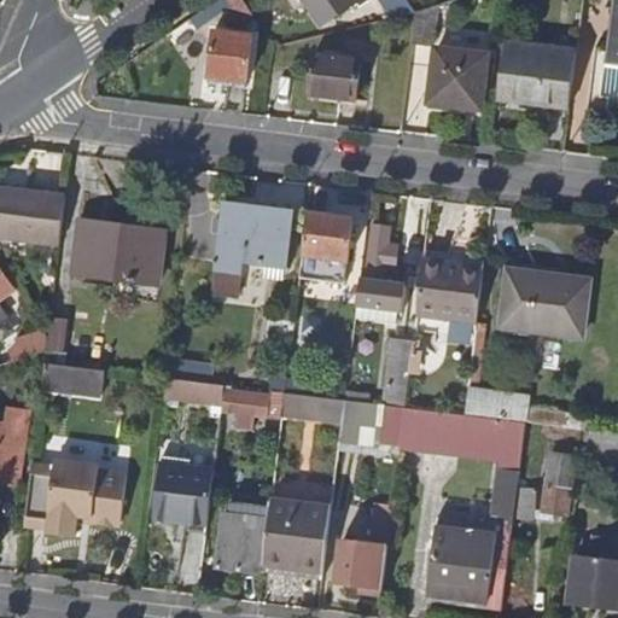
[(239,23),(255,13),(245,0),(221,0),(188,22),(194,29),(226,7),(239,23)]
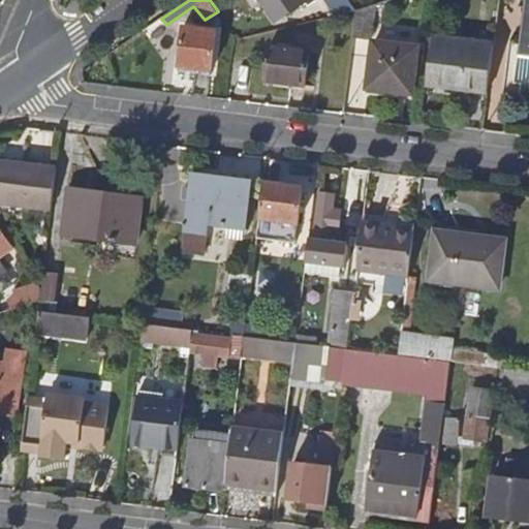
[(262,0),(278,21),(308,0),(262,0)]
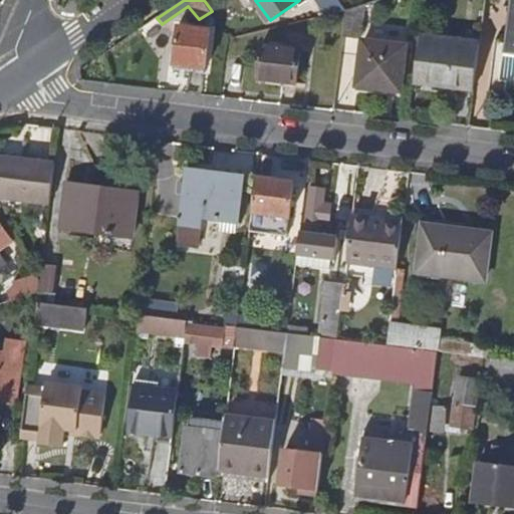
[(316,0),(326,15),(345,10),(346,9),(339,0),(316,0)]
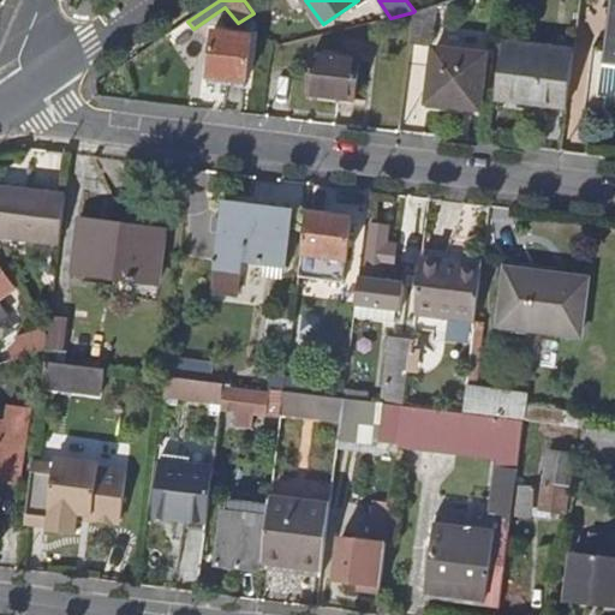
[(413,17),(408,45),(430,47),(435,4),(421,7),(413,17)]
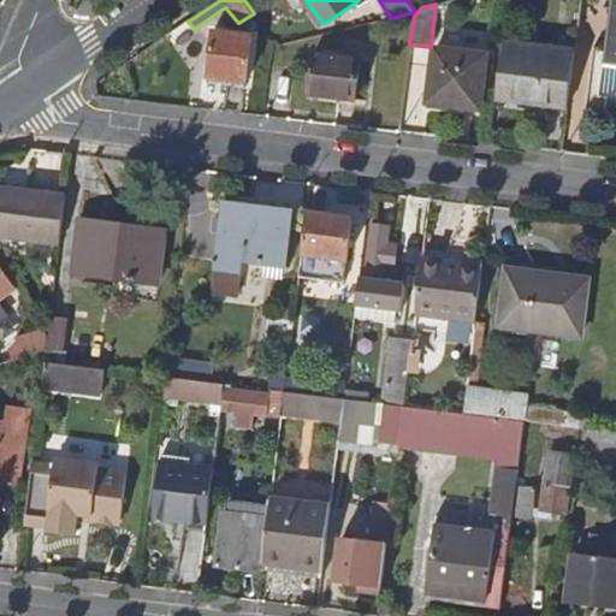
[(615,107),(615,15),(611,51),(593,48),(585,112),(604,114),(606,107),(615,107)]
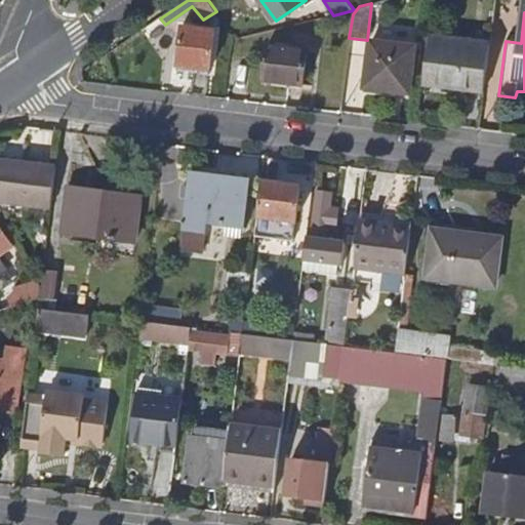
[(214,32),(182,28),(177,67),(209,71),(214,32)]
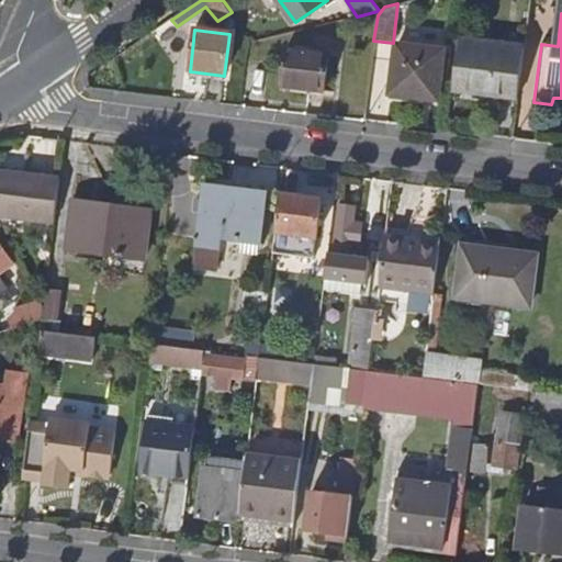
[(518,98),(525,46),(459,38),(453,86),(498,92),(498,96),(518,98)]
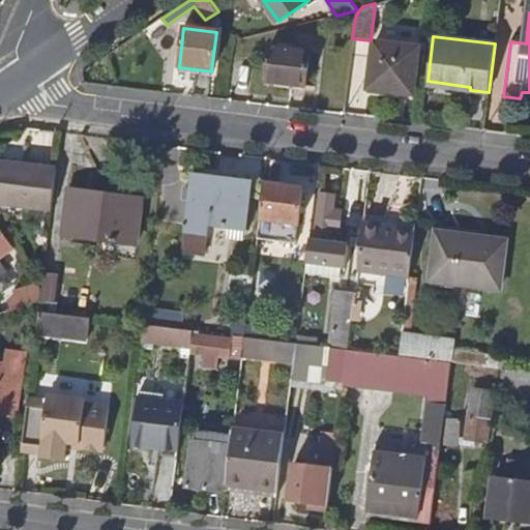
[(375,42),(369,88),(413,93),(418,48),(375,42)]
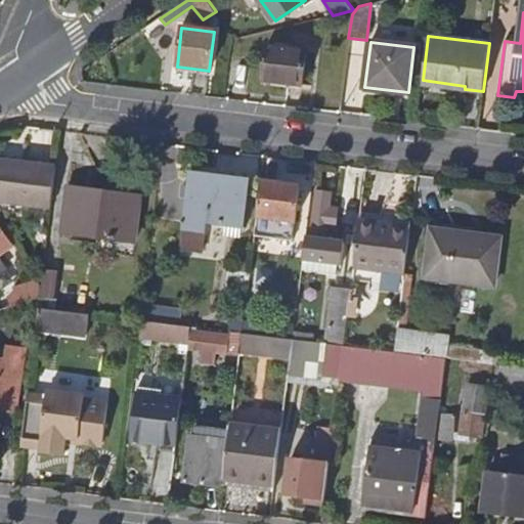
[(264,81),(288,83),(306,85),(309,59),(310,51),(268,46),(264,81)]
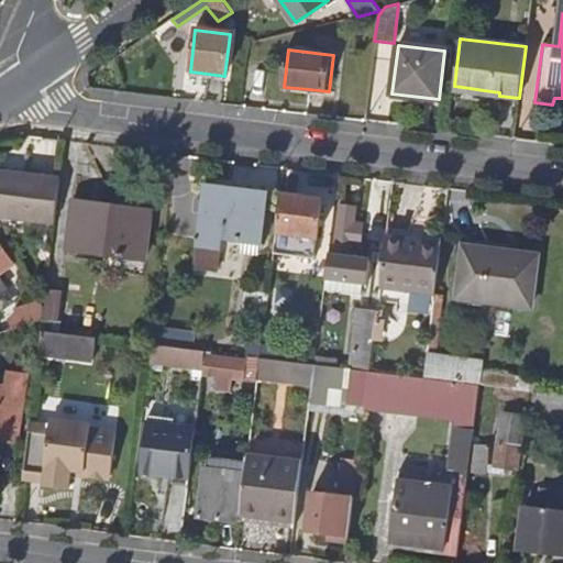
[(0,174),(0,214),(58,221),(64,175),(1,168),(0,174)]
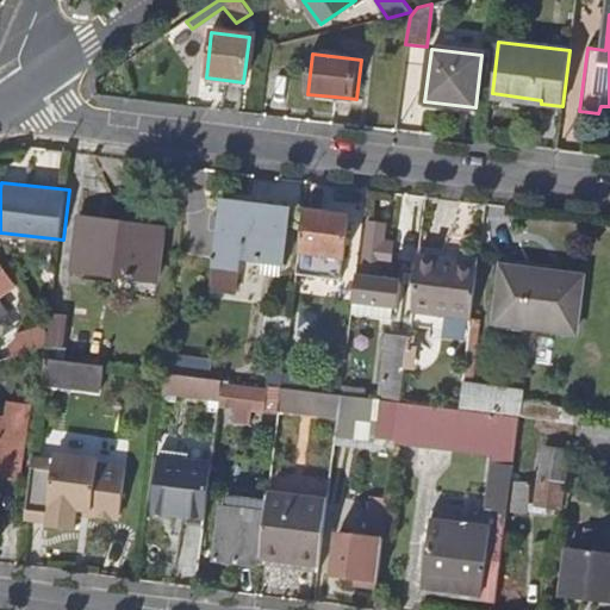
[(240,203),(218,228),(215,254),(238,257),(282,262),(288,209),(240,203)]
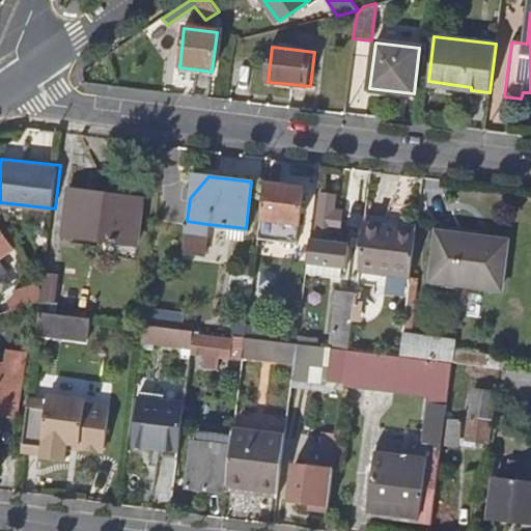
[(295,223),(299,188),(261,184),(258,219),(295,223)]
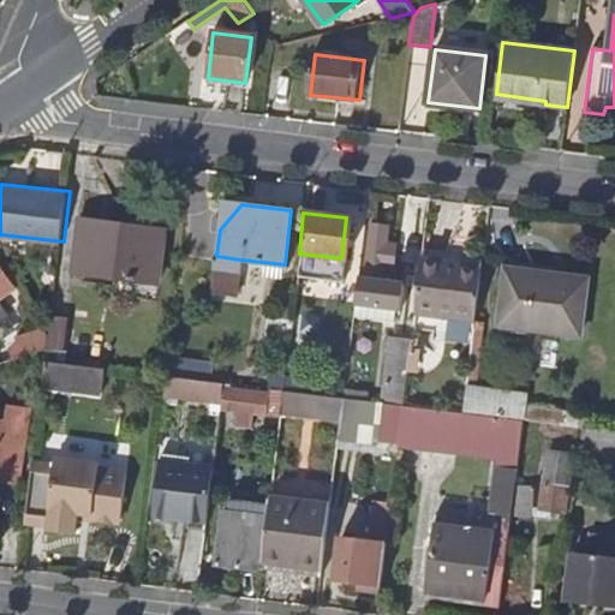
[(159,292),(161,280),(165,246),(168,219),(141,215),(139,222),(87,215),(79,268),(119,273),(117,287),(159,292)]
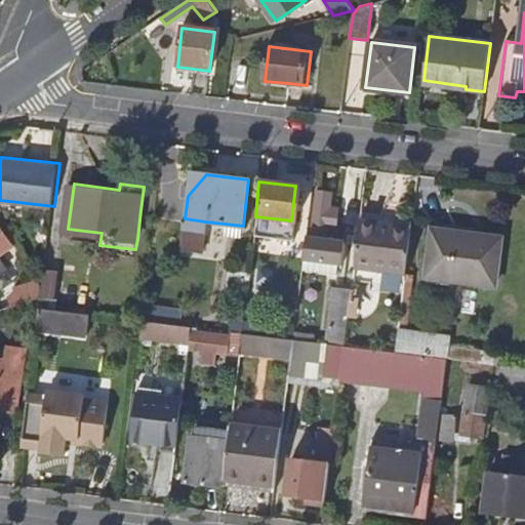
[(307,237),(304,259),(341,265),(345,241),(326,239),(327,227),(335,227),(337,208),(330,207),(331,192),(316,191),(310,237),(307,237)]
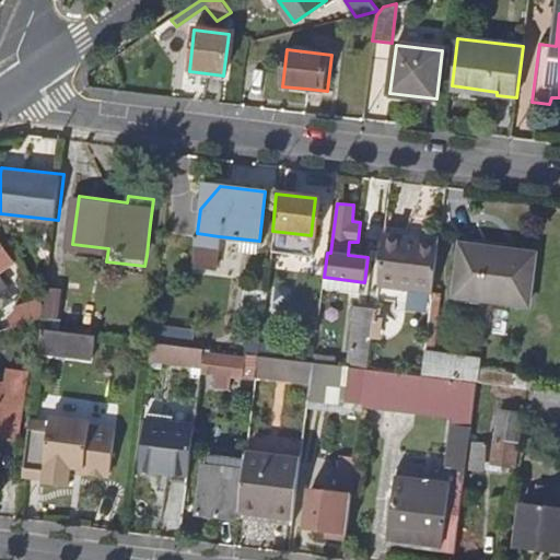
[(405,234),(385,232),(378,286),(433,291),(438,244),(404,241),(405,234)]
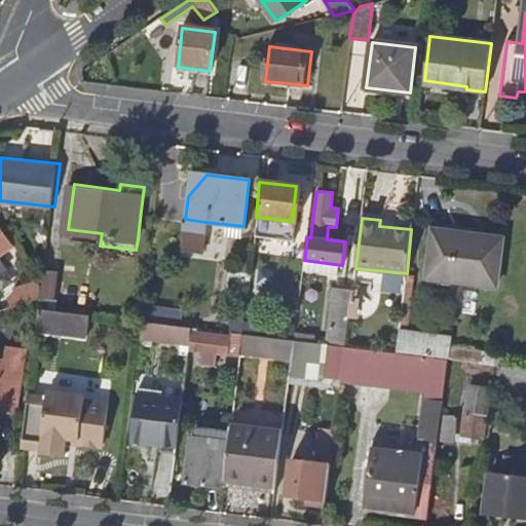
[(202,251),(205,222),(185,219),(182,249),(202,251)]
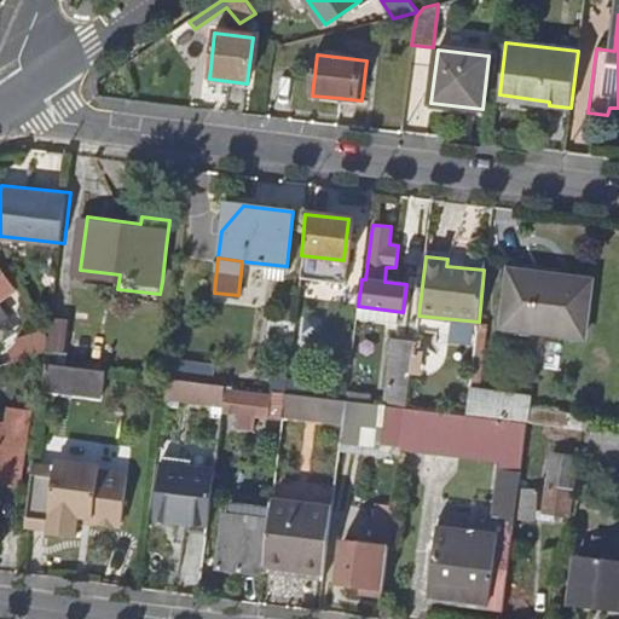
[(0,268),(0,320),(9,316),(0,304),(0,300),(15,290),(0,268)]
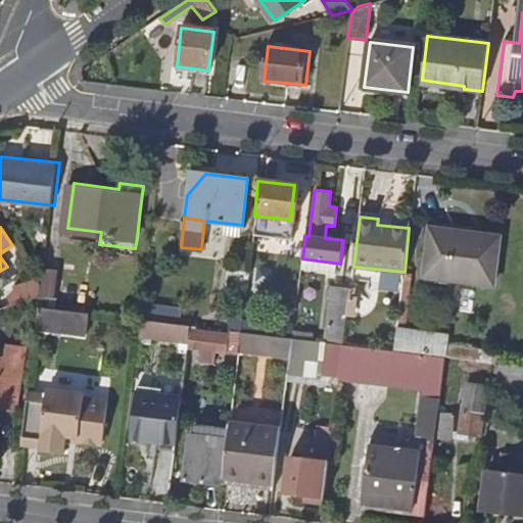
[(448,279),(518,287),(522,241),(522,238),(486,234),(486,239),(454,235),(448,279)]
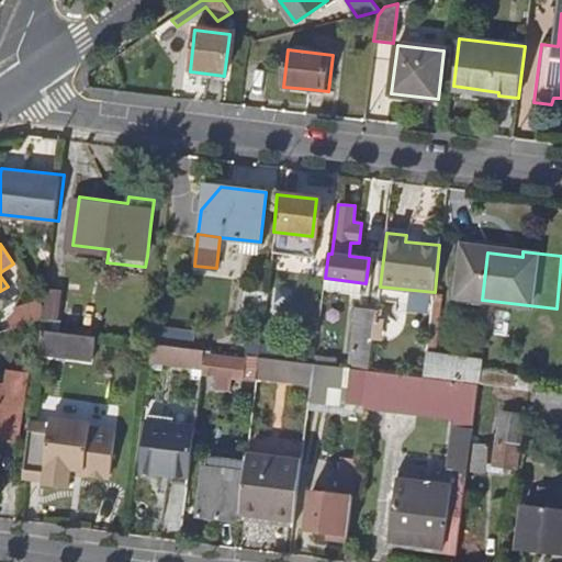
[(19,308),(24,326),(46,319),(47,306),(43,301),(19,308)]
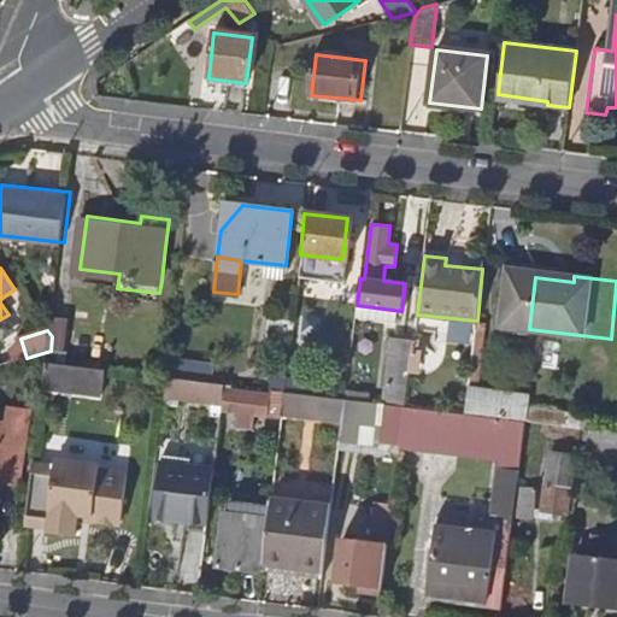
[(383,404),(405,406),(413,339),(392,338),(383,404)]
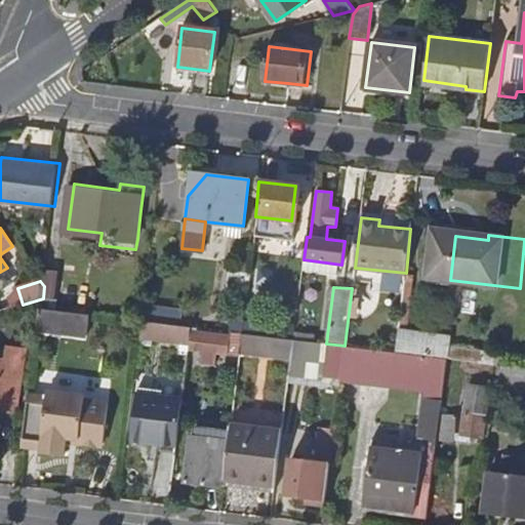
[(151,322),(176,325),(177,310),(143,306),(140,320),(151,322)]
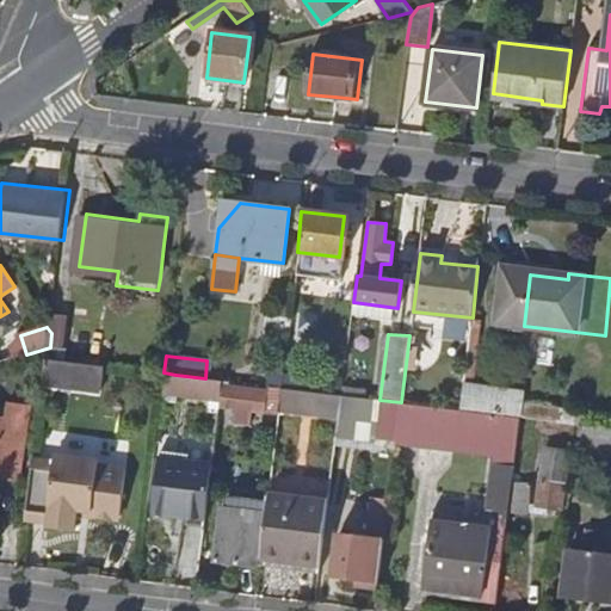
[(93,388),(104,389),(106,370),(107,368),(49,359),(45,381),(93,388)]
